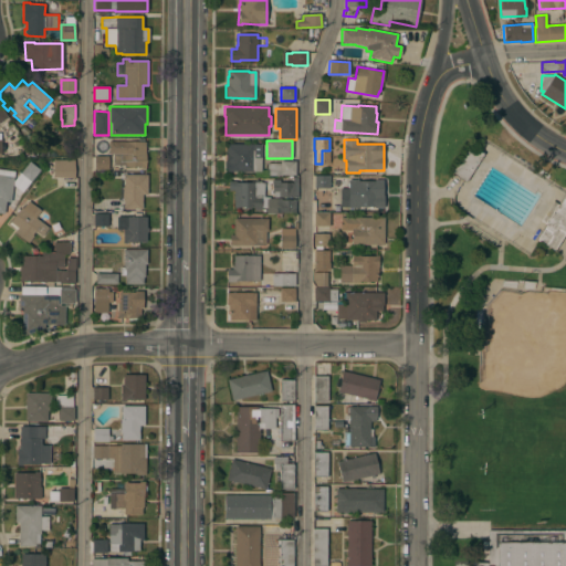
[(145,142),(145,153),(146,153),(145,168),(140,168),(140,167),(125,167),(125,166),(113,166),(113,154),(108,154),(108,142),(145,142)]
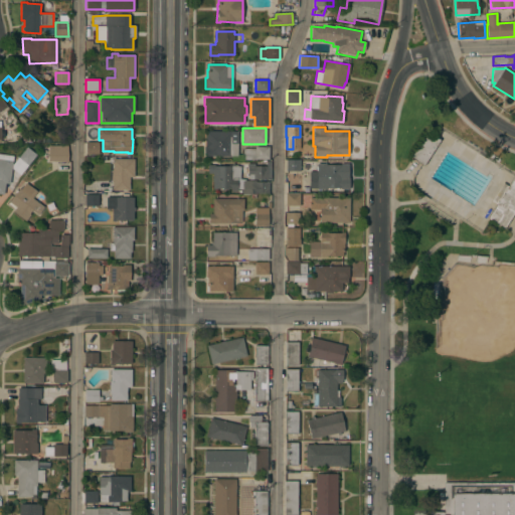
[(237,132),(237,156),(206,156),(206,153),(204,153),(205,140),(206,140),(206,131),(237,132)]
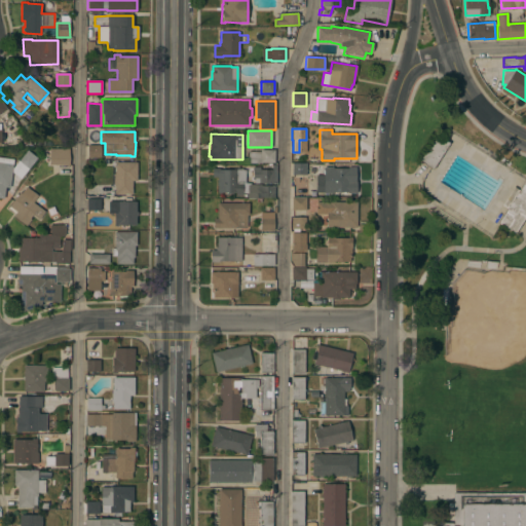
[(449,143),(433,170),(419,161),(436,135),(449,143)]
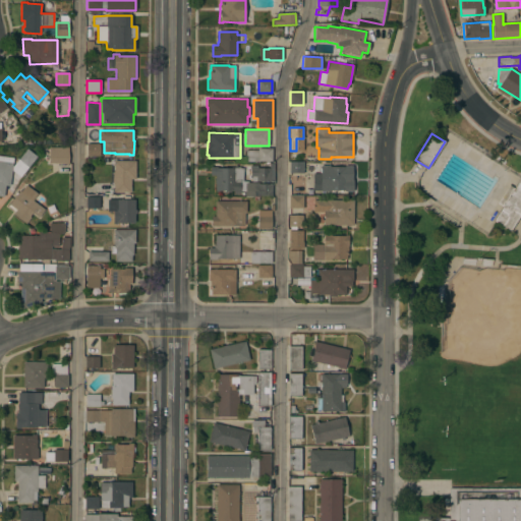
[(100,143),(100,157),(87,156),(87,143),(100,143)]
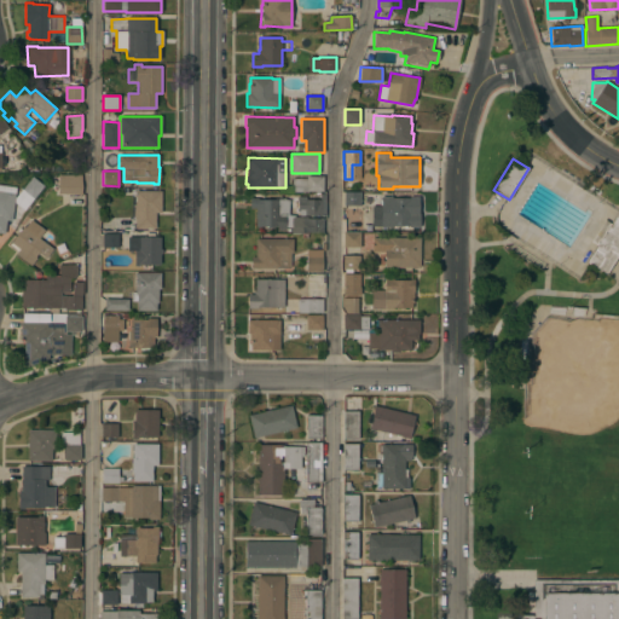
[(81,175),(81,195),(58,195),(58,174),(81,175)]
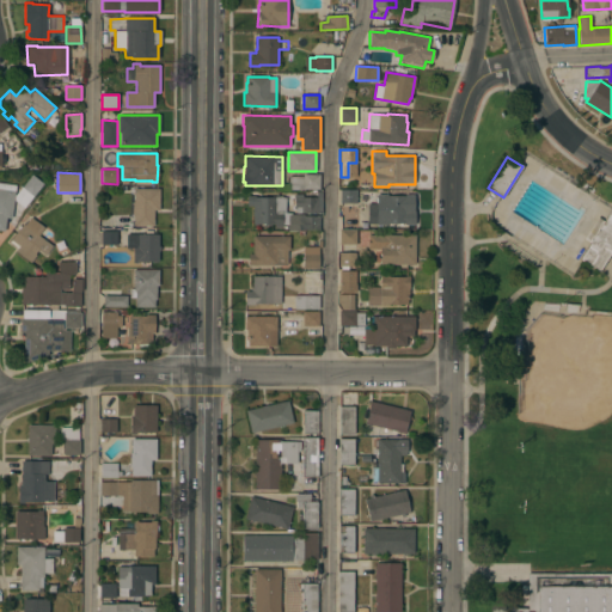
[(24,208),(13,200),(11,218),(6,216),(5,231),(0,230),(0,183),(16,185),(14,196),(31,175),(43,184),(24,208)]
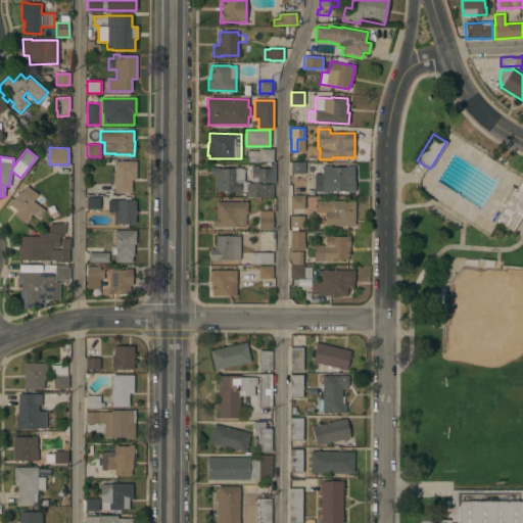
[(259,151),(259,149),(273,149),(273,161),(259,161),(259,162),(246,162),(246,151),(259,151)]
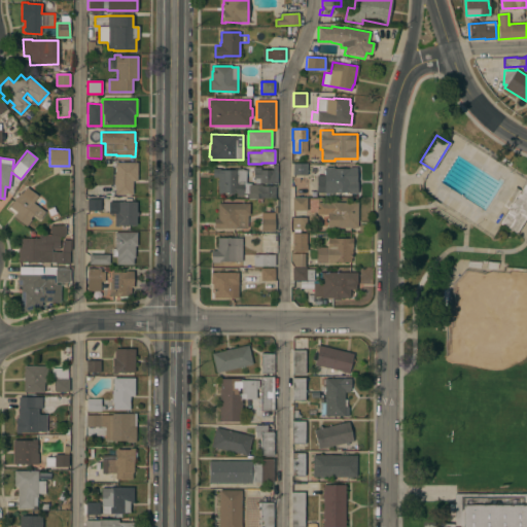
[(137,163),(137,181),(132,181),(132,195),(115,195),(115,186),(114,186),(114,175),(115,175),(115,163),(137,163)]
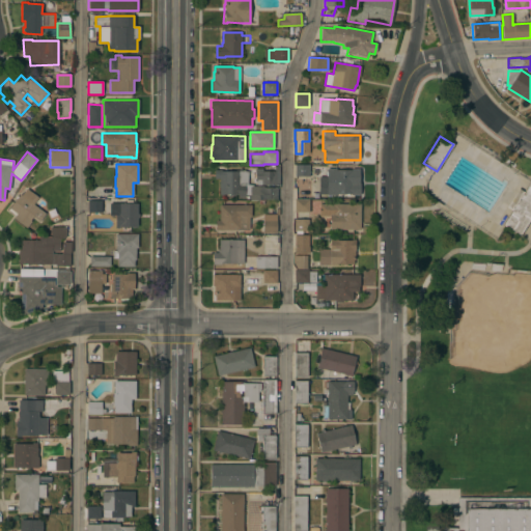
[(309,165),(309,176),(295,176),(295,165),(309,165)]
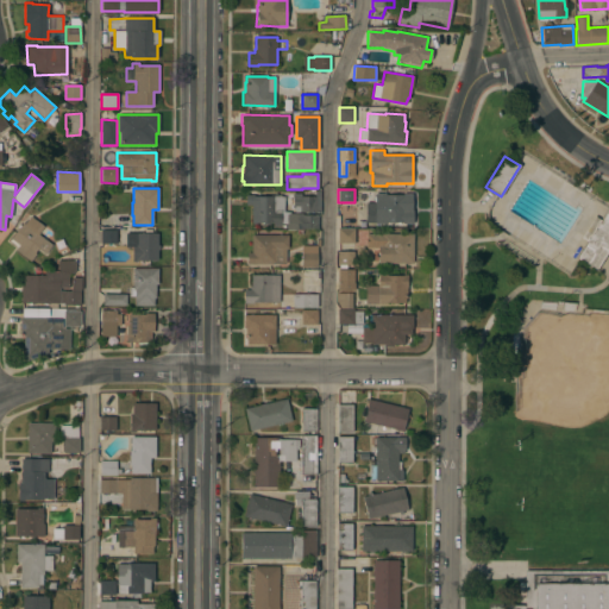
[(301,195),(301,196),(313,196),(313,192),(321,192),(320,213),(294,212),(294,206),(293,206),(293,195),(301,195)]
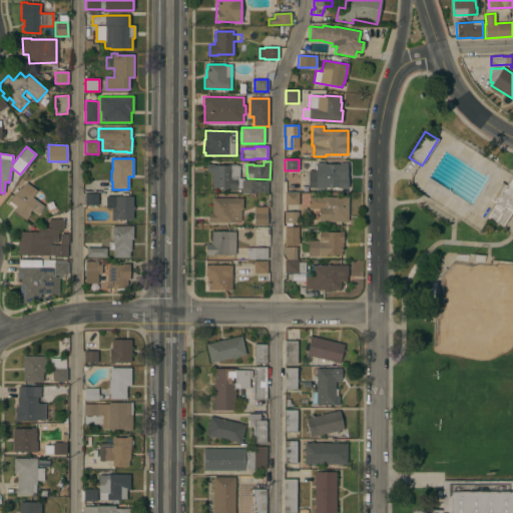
[(325,163),(325,164),(339,164),(339,163),(347,163),(347,178),(348,178),(348,188),(339,188),(339,186),(325,186),(325,188),(316,188),(316,163),(325,163)]
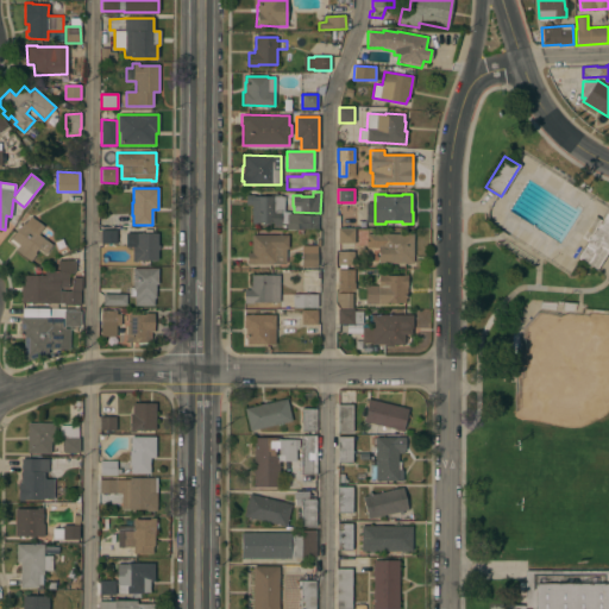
[(284,196),(283,212),(290,212),(290,224),(281,224),(281,226),(274,226),(274,223),(264,223),(264,230),(256,230),(256,224),(251,223),(251,196),(284,196)]
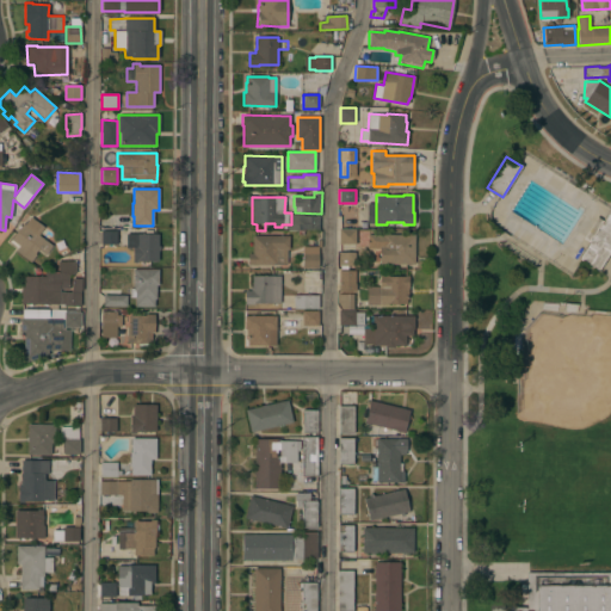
[(610,251),(598,272),(578,259),(588,244),(582,239),(597,217),(603,221),(610,207),(610,251)]
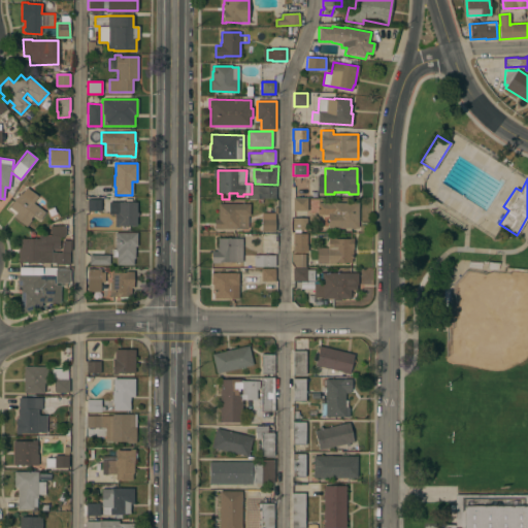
[(275,198),(256,198),(256,185),(262,185),(262,186),(275,186),(275,198)]
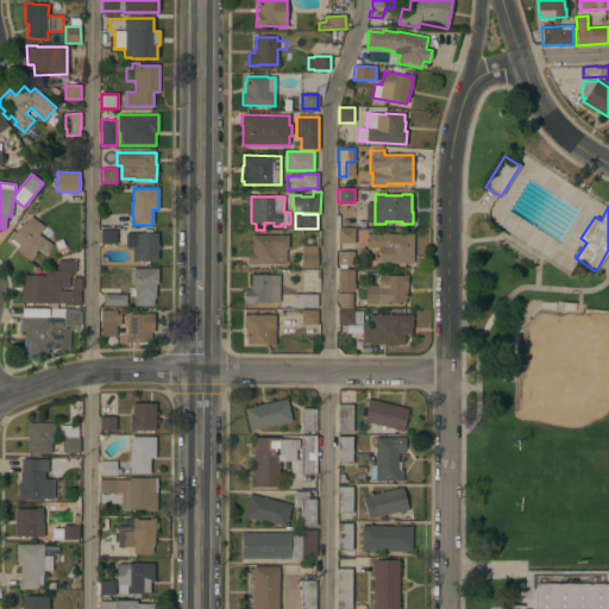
[(44,227),(38,234),(52,246),(45,256),(37,249),(35,252),(36,253),(30,261),(16,250),(19,245),(11,239),(23,223),(24,224),(30,217),(44,227)]
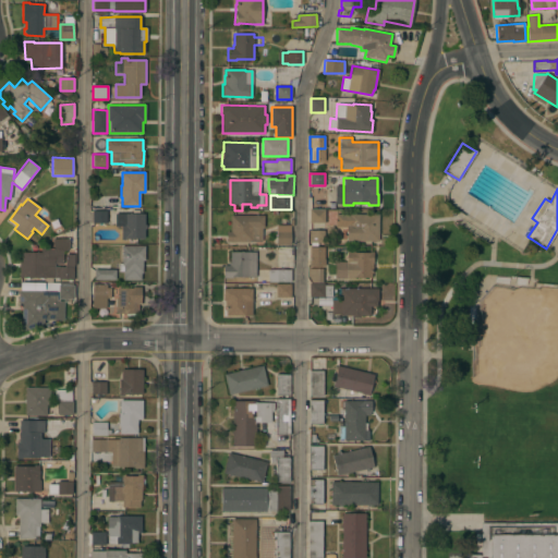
[(325,209),(325,223),(308,222),(310,209),(325,209)]
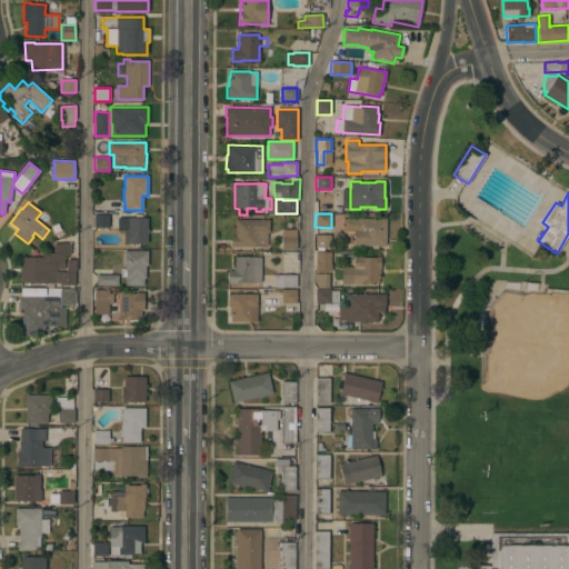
[(109,215),(109,228),(95,228),(95,215),(109,215)]
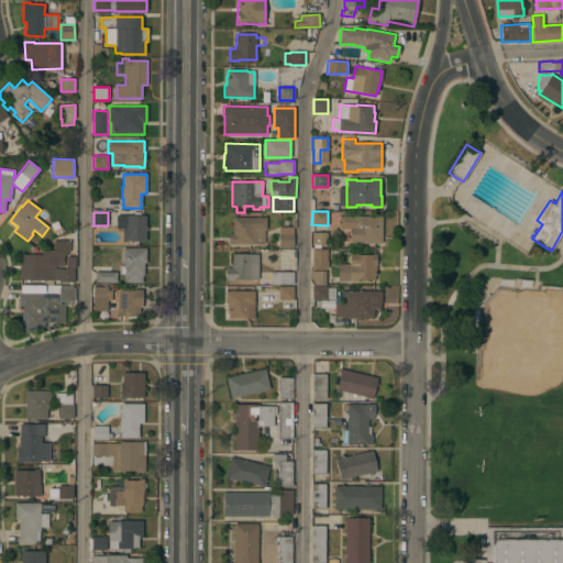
[(133,216),(133,212),(140,212),(140,216),(147,216),(147,241),(127,241),(127,242),(122,242),(122,229),(116,229),(116,216),(133,216)]
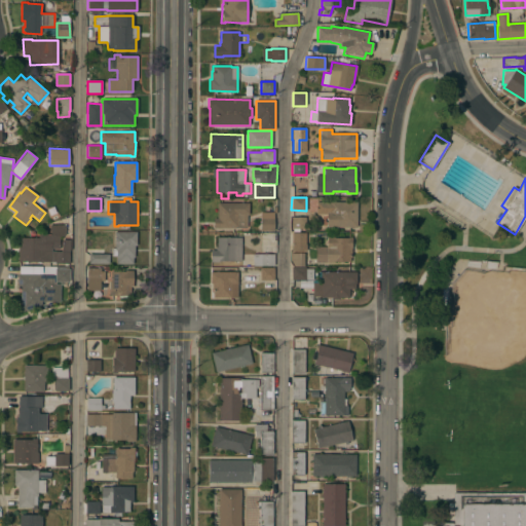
[(249,202),(249,215),(247,215),(247,228),(214,228),(214,218),(217,218),(217,202),(249,202)]
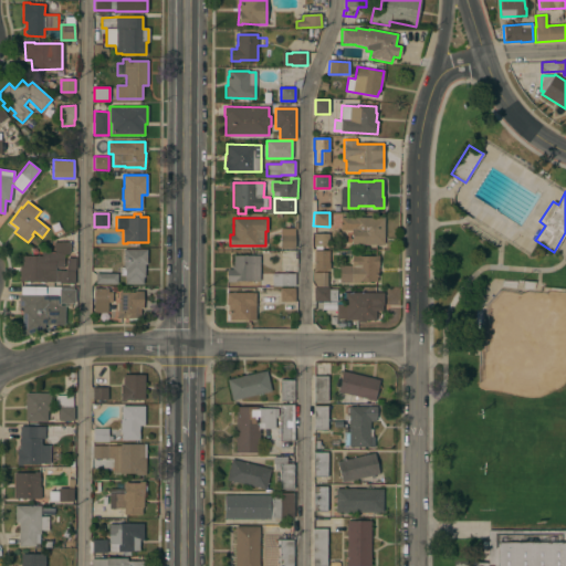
[(384,218),(384,245),(352,244),(352,231),(341,230),(341,218),(384,218)]
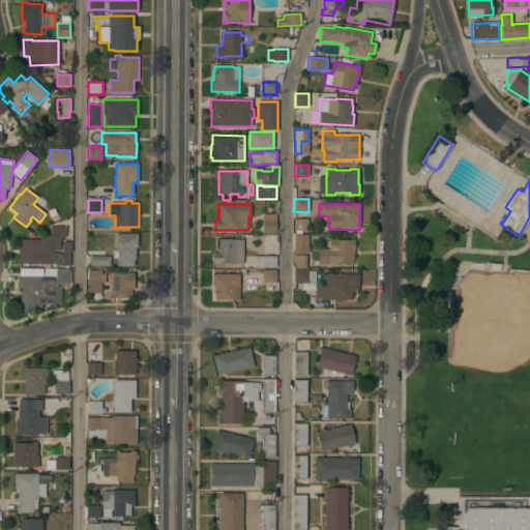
[(275,214),(274,219),(276,219),(275,233),(262,233),(263,214),(275,214)]
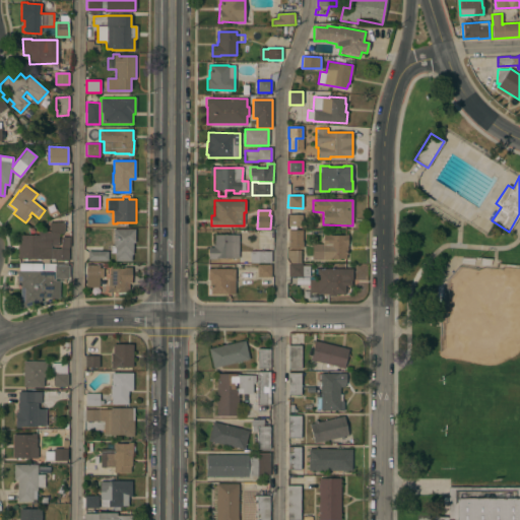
[(301,214),(301,228),(288,228),(288,214),(301,214)]
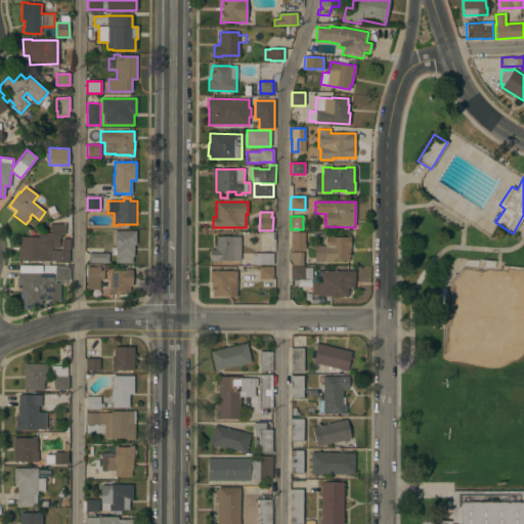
[(39,236),(39,235),(43,235),(43,233),(49,233),(49,224),(64,224),(64,234),(59,236),(59,248),(51,248),(51,250),(61,251),(61,238),(72,238),(71,248),(69,251),(69,263),(54,263),(54,261),(49,261),(49,264),(41,265),(41,261),(17,261),(17,246),(19,247),(19,237),(39,236)]
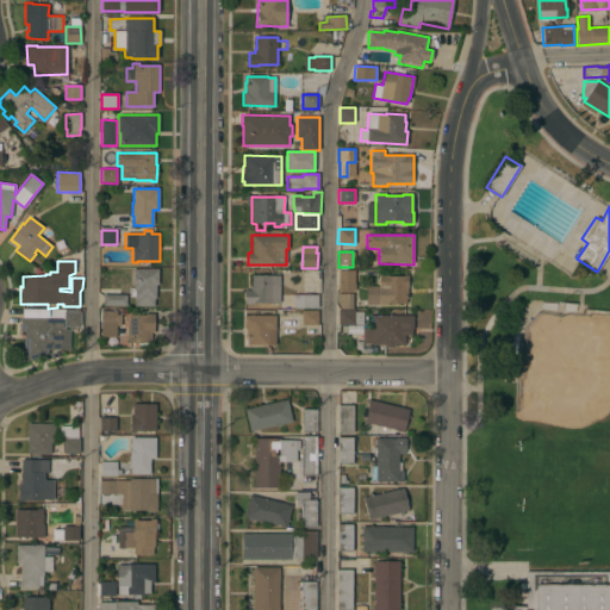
[(157,285),(156,285),(156,299),(154,299),(154,306),(135,306),(135,297),(129,297),(129,288),(132,288),(132,268),(159,268),(157,285)]
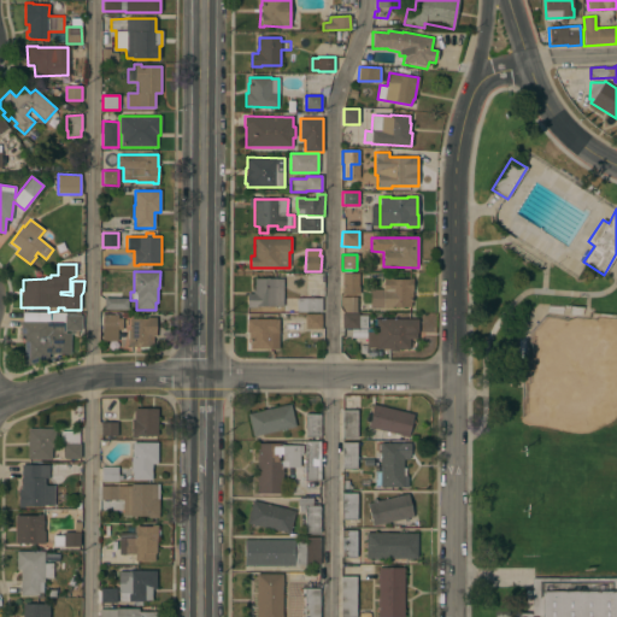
[(358,274),(358,287),(359,287),(359,294),(356,294),(356,295),(345,295),(345,294),(342,294),(342,274),(358,274)]
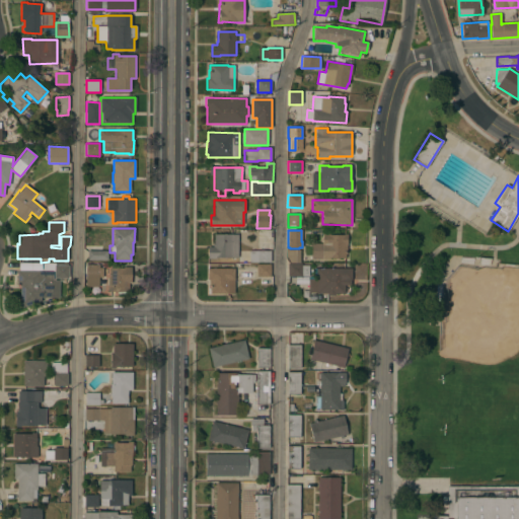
[(238,234),(237,257),(216,257),(216,258),(208,258),(208,246),(214,246),(214,234),(238,234)]
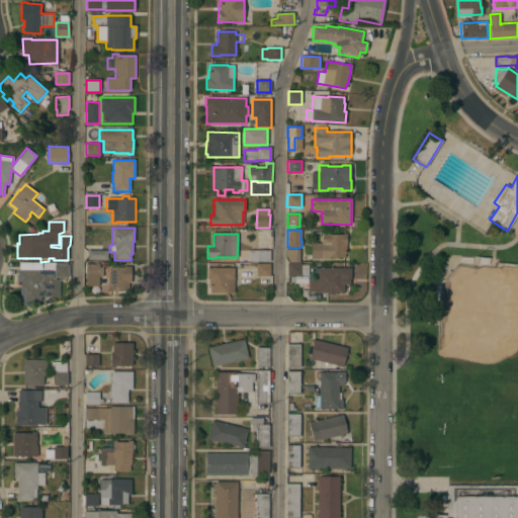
[(321,243),(322,234),(329,234),(329,235),(342,235),(342,234),(346,234),(346,254),(345,254),(344,258),(329,258),(329,259),(311,259),(311,243),(321,243)]
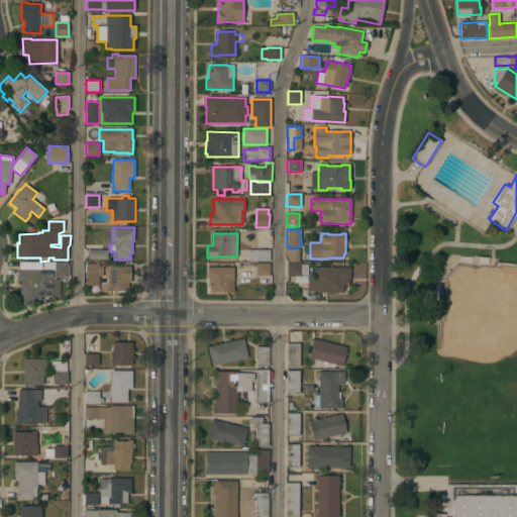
[(299,248),(299,262),(289,262),(285,255),(285,248),(299,248)]
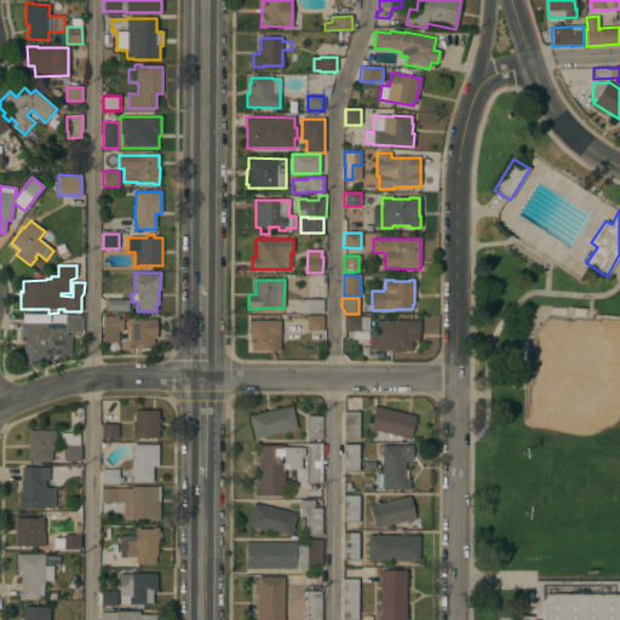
[(128,299),(128,311),(104,311),(104,299),(128,299)]
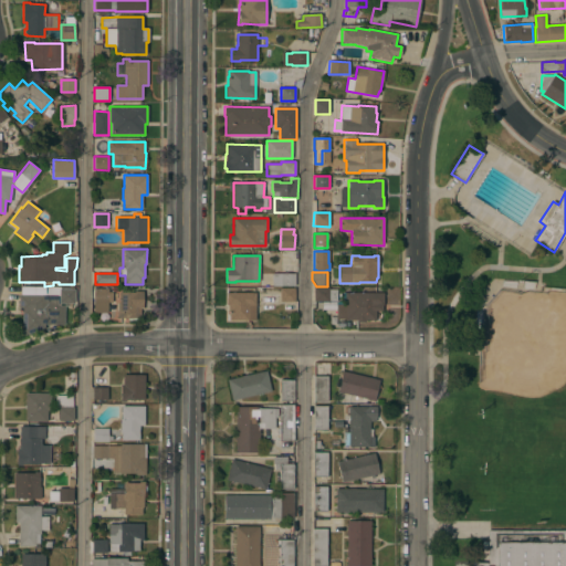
[(294,273),(294,286),(272,286),(272,285),(269,285),(269,280),(271,280),(271,273),(294,273)]
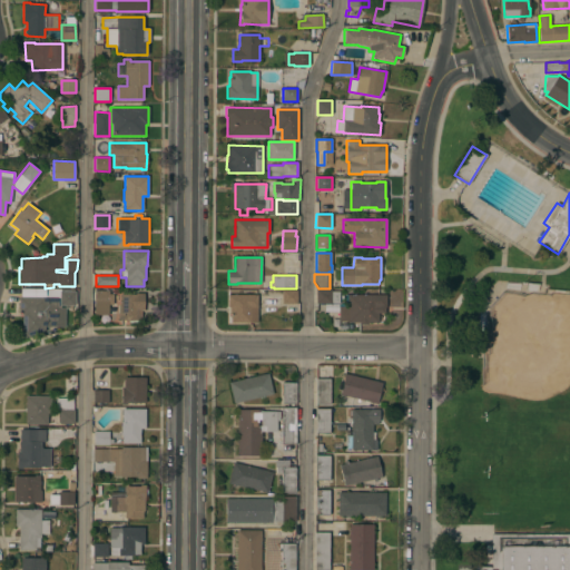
[(22,314),(19,314),(19,297),(21,297),(21,290),(41,290),(41,288),(60,288),(74,288),(74,292),(75,292),(75,305),(60,305),(60,307),(65,307),(65,327),(61,327),(61,326),(45,326),(45,331),(22,337),(22,314)]
